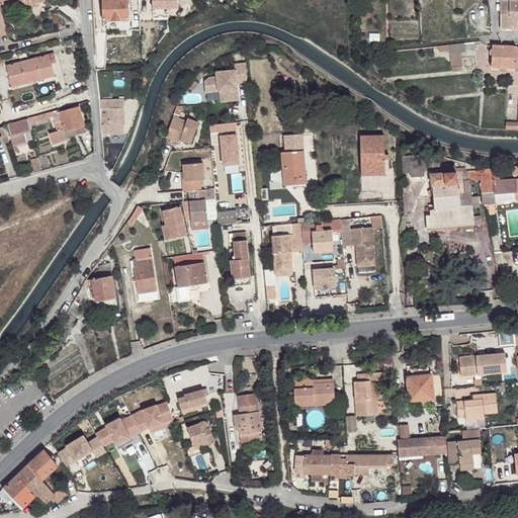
[(101,0),(103,20),(130,19),(128,0),(101,0)]
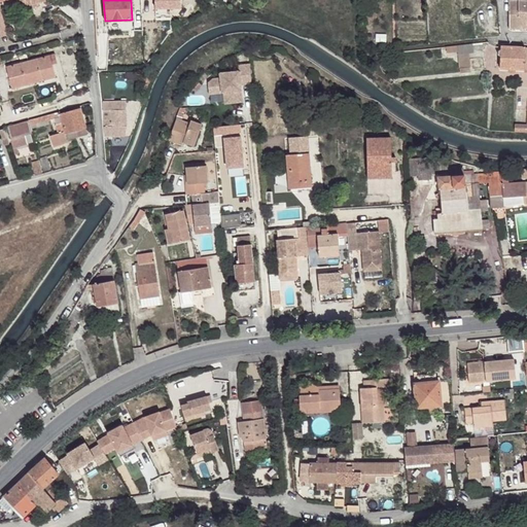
[(526,0),(508,0),(508,29),(526,28),(526,0)]
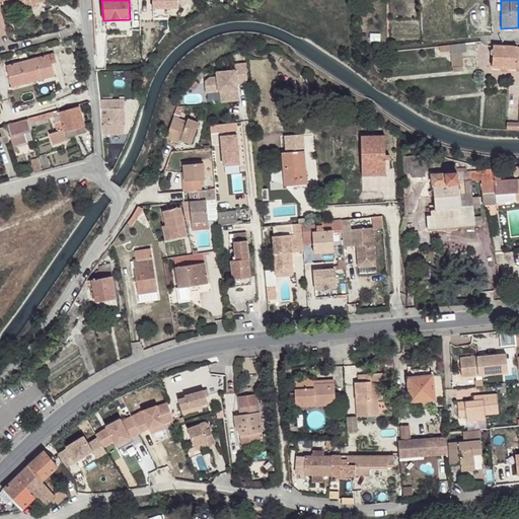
[(439,46),(440,52),(451,50),(451,53),(466,51),(465,43),(439,46)]
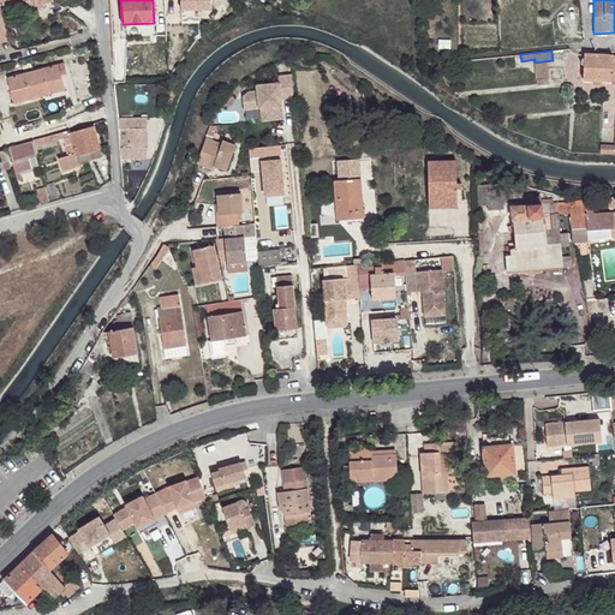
[(584,54),(584,79),(611,81),(614,81),(614,54),(613,54),(584,54)]
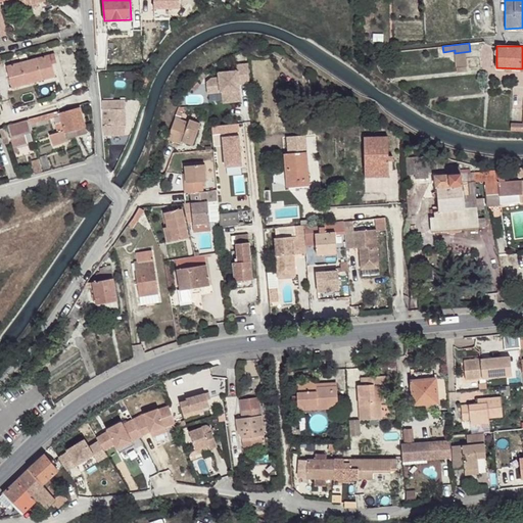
[(6,66),(12,88),(42,80),(41,76),(54,73),(52,63),(50,55),(6,66)]
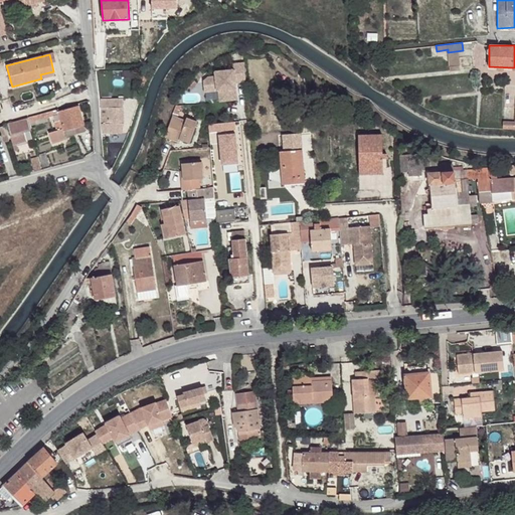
[(233,69),(215,71),(215,75),(208,76),(204,80),(204,92),(219,90),(227,90),(228,100),(237,100),(235,82),(245,81),(244,62),(233,63),(233,69)]
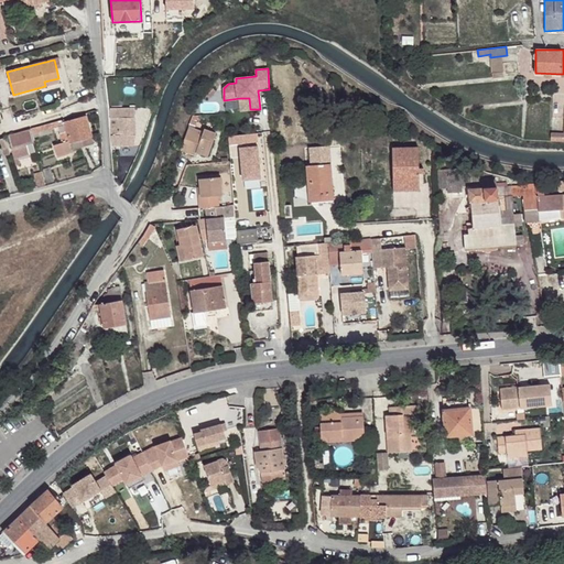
[(204,94),(209,99),(216,91),(212,86),(204,94)]
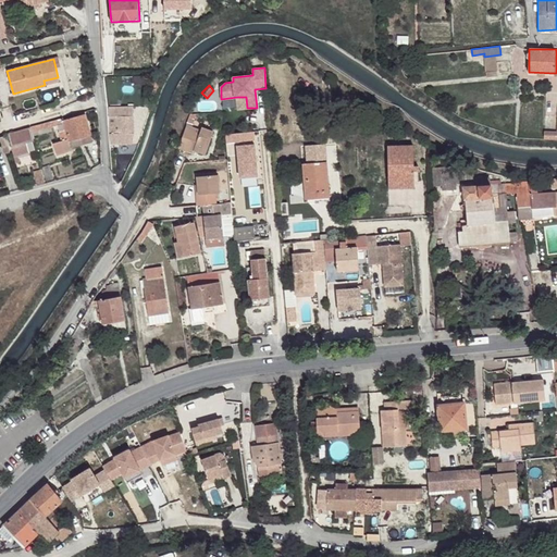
[(246,97),(237,97),(238,109),(247,108),(246,97)]
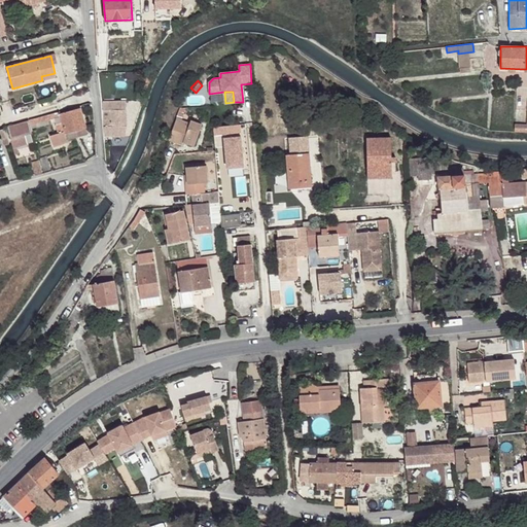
[(103,102),(104,137),(124,137),(127,127),(126,101),(103,102)]
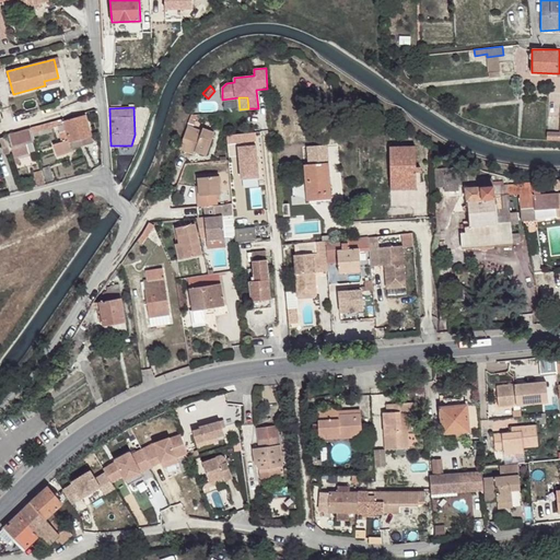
[(54,144),(57,155),(72,150),(71,149),(69,141),(91,135),(85,115),(63,120),(62,118),(31,127),(33,132),(57,126),(62,124),(65,131),(59,132),(62,141),(54,144)]
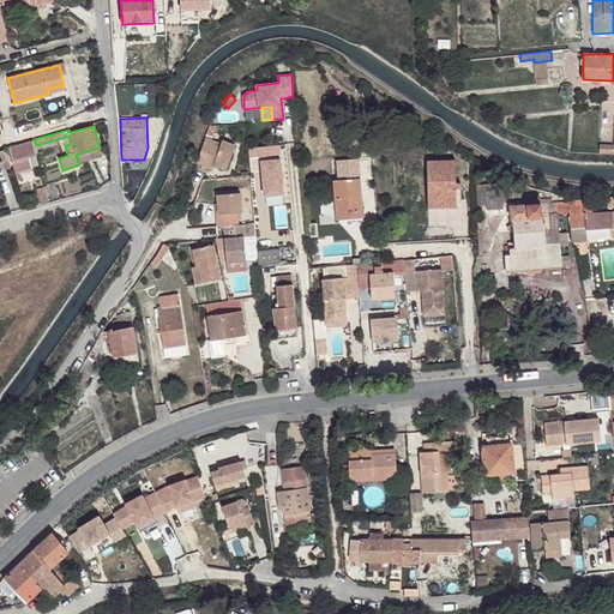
[(205,138),(197,163),(214,169),(215,167),(227,170),(235,145),(222,140),(222,144),(205,138)]
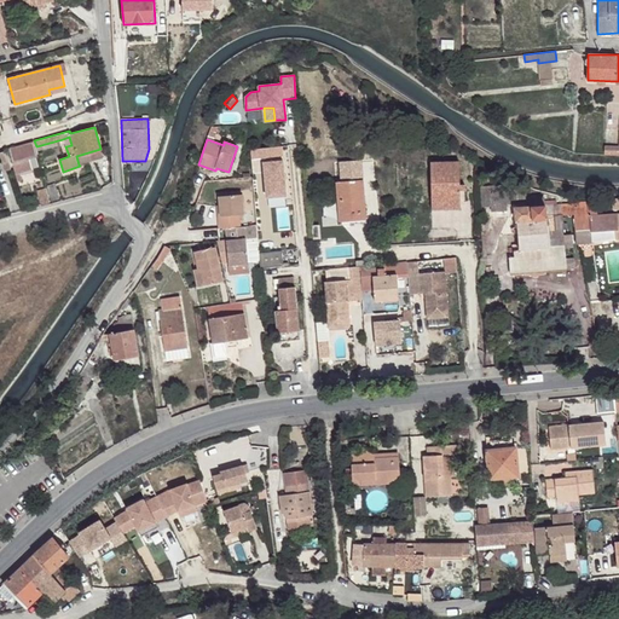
[(10,149),(13,162),(29,158),(38,156),(34,143),(10,149)]
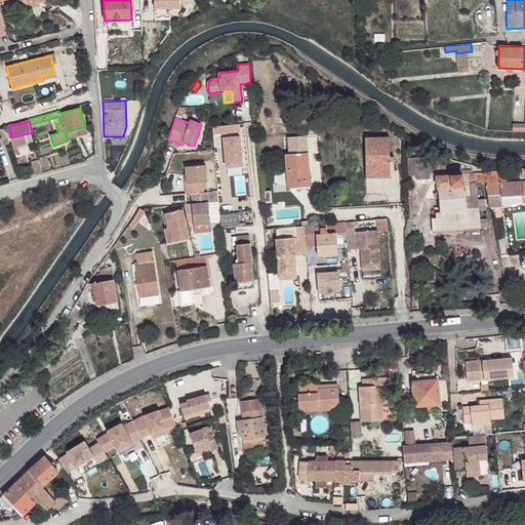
[(275,123),(274,137),(298,139),(299,125),(275,123)]
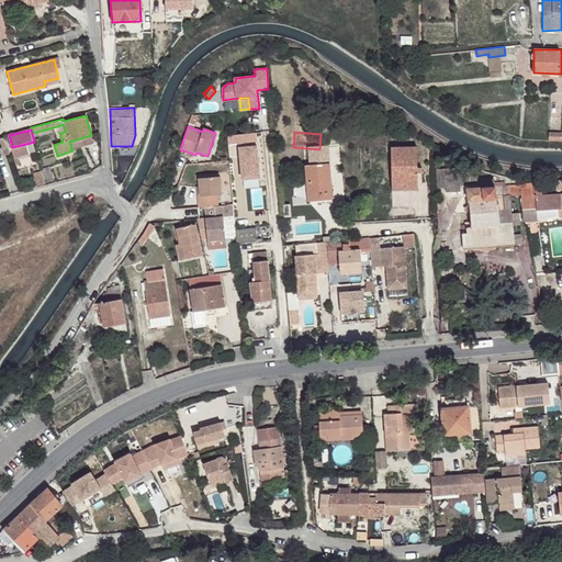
[(256,133),(228,136),(229,145),(257,142),(256,133)]
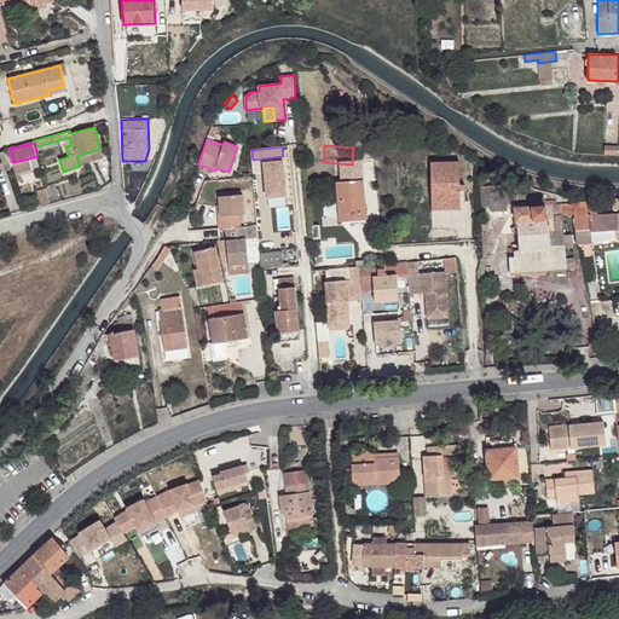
[(76,156),(79,165),(103,157),(100,149),(76,156)]
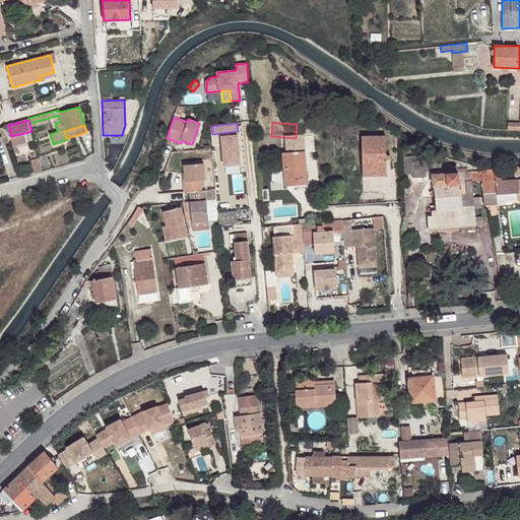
[(11,136),(15,151),(18,150),(17,145),(27,142),(24,133),(11,136)]
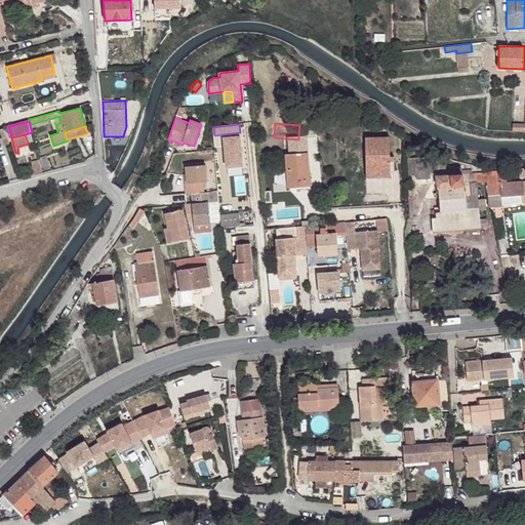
[(240,136),(224,138),(227,167),(243,166),(240,136)]
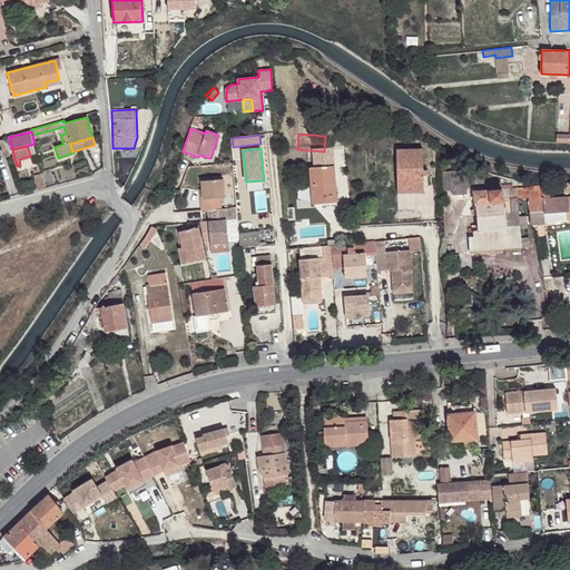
[(396,149),(397,187),(424,186),(424,176),(424,170),(423,149),(396,149)]
